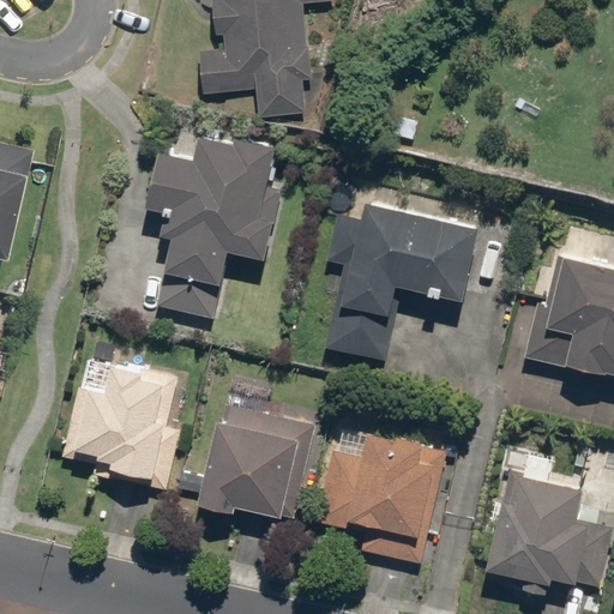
[(210,0),(214,34),(224,32),(226,48),(199,50),(203,92),(254,88),(258,118),(307,113),(305,80),(312,79),(305,2),(330,0),(210,0)]
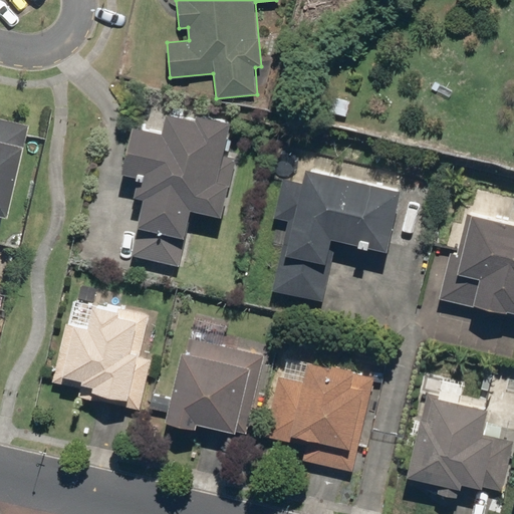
[(217,180),(230,119),(195,112),(194,117),(166,111),(162,132),(132,124),(120,173),(138,177),(133,196),(143,198),(130,256),(180,267),(192,210),(221,217),(229,183),(217,180)]
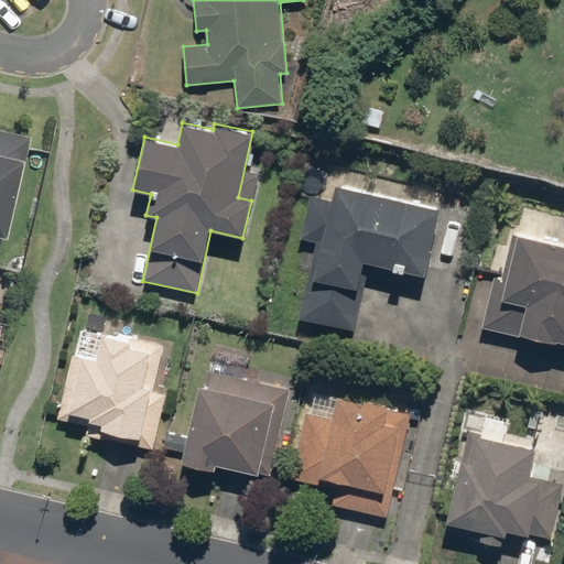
[(0,259),(28,137),(0,130),(0,259)]
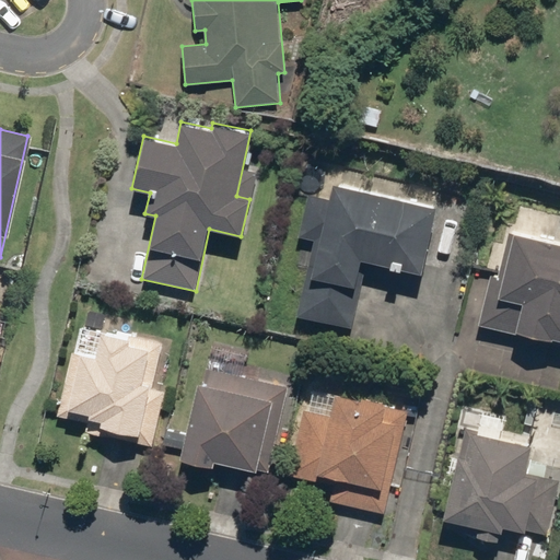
[(313,240),(295,315),(351,328),(368,260),(421,272),(436,207),(333,182),(328,199),(305,194),(295,235),(313,240)]
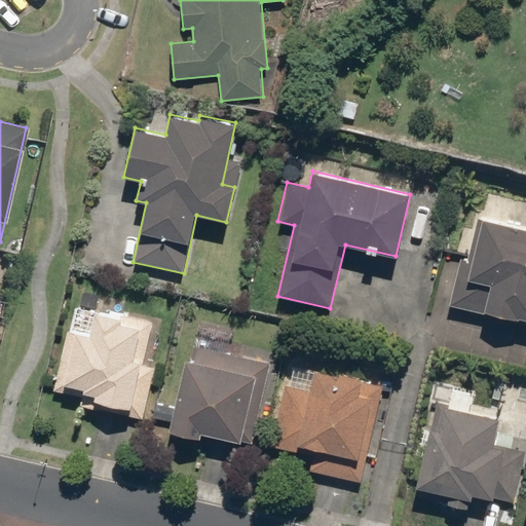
[(459,257),(448,305),(525,323),(525,227),(477,217),(466,259),(459,257)]
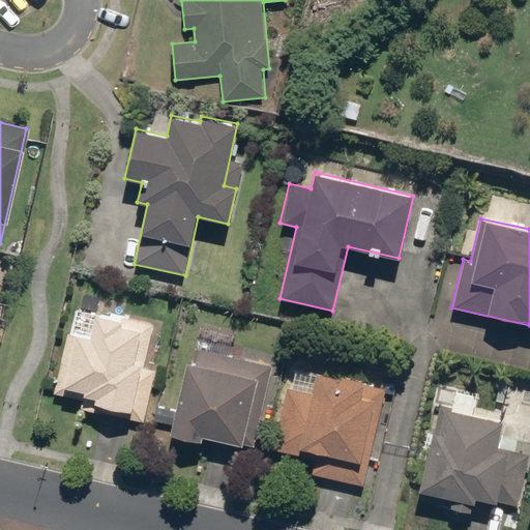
[(79,409),(145,423),(156,369),(145,366),(154,324),(71,306),(52,393),(81,400),(79,409)]
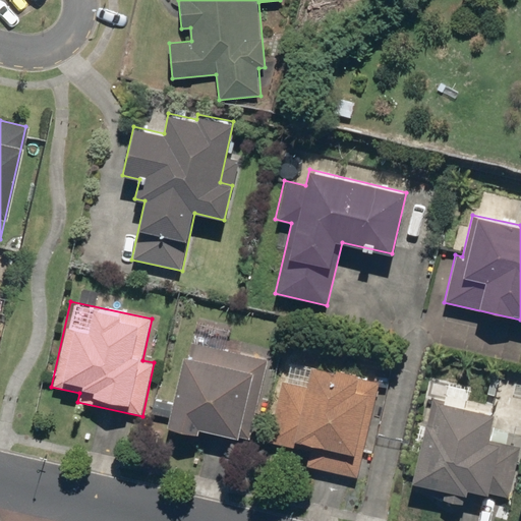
[(183,355),(166,426),(197,435),(198,429),(249,442),(269,359),(225,349),(230,329),(197,322),(189,356),(183,355)]
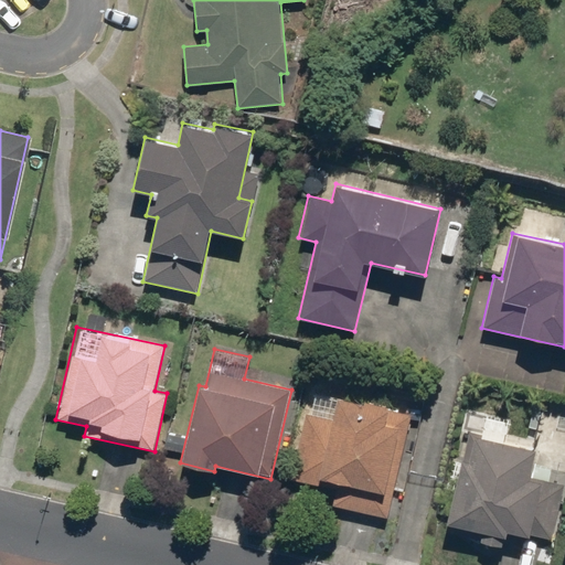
[(332,505),(388,518),(411,415),(390,409),(390,405),(316,390),(311,414),(305,412),(290,479),(336,489),(332,505)]
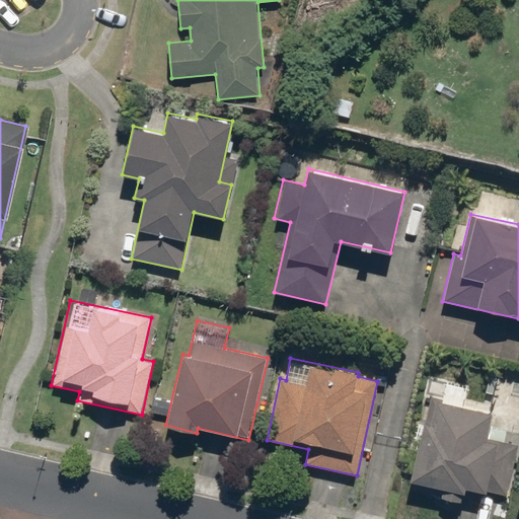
[(430,396),(408,489),(464,502),(467,489),(506,498),(518,444),(486,436),(492,412),(463,405),(468,384),(447,380),(442,399),(430,396)]
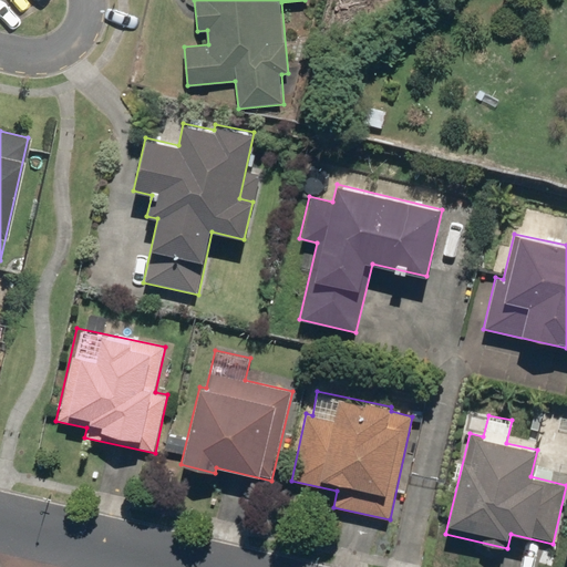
All buildings are outlined.
